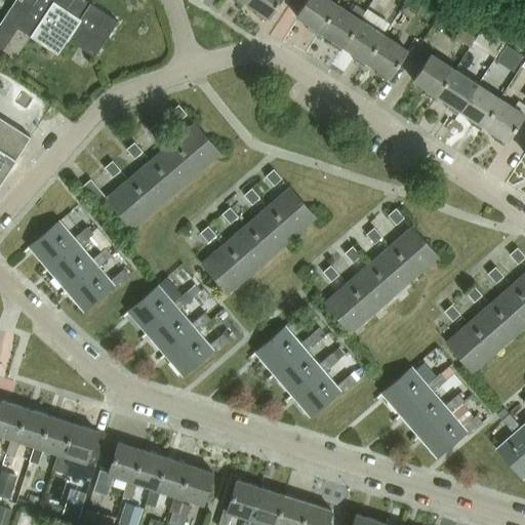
[(12,0),(0,19),(0,49),(1,49),(15,27),(55,53),(66,38),(94,57),(117,23),(83,0),(12,0)]
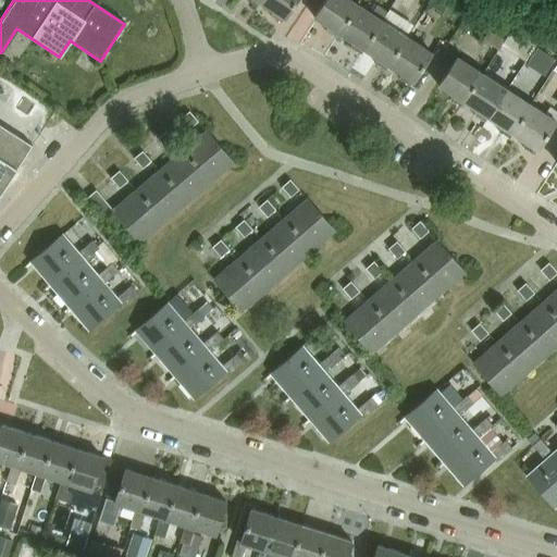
[(263,0),(261,3),(262,3),(274,12),(271,16),(283,24),(298,0),(263,0)]
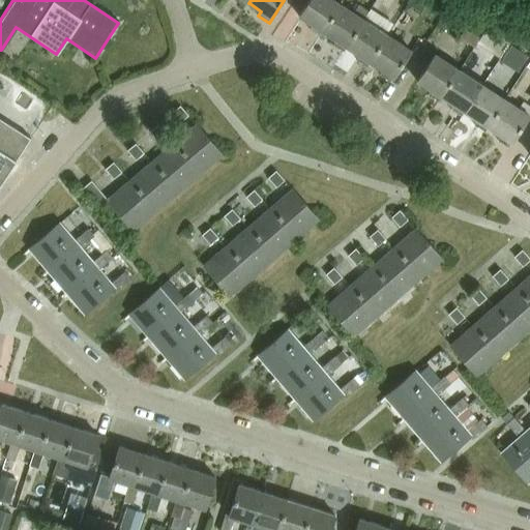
[(312,0),(300,18),(314,27),(312,31),(322,37),(324,34),(324,33),(343,6),(346,0),(312,0)]
